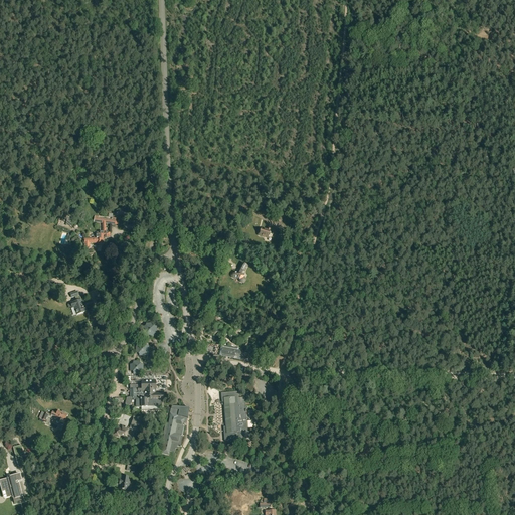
[(106,232),(105,225),(103,225),(103,232),(97,233),(97,238),(84,239),(84,249),(89,249),(89,243),(98,243),(98,244),(102,244),(102,241),(103,241),(103,237),(110,237),(110,232),(106,232)]
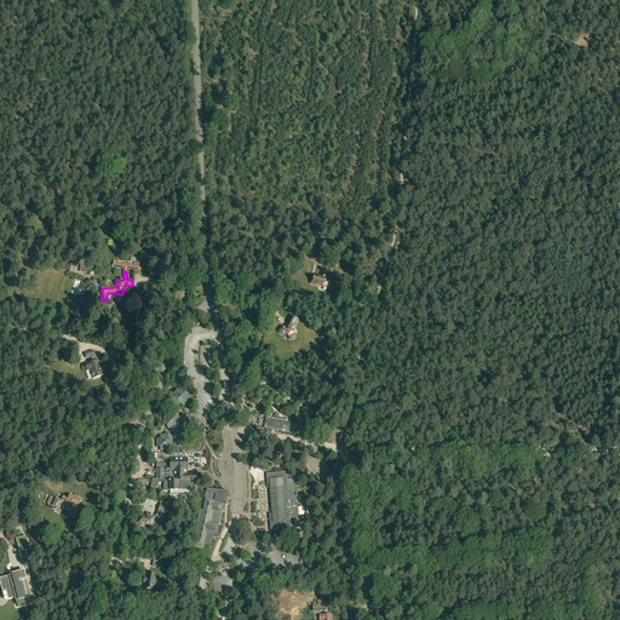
[(313,285),(322,287),(326,276),(322,275),(321,279),(315,276),(313,285)]
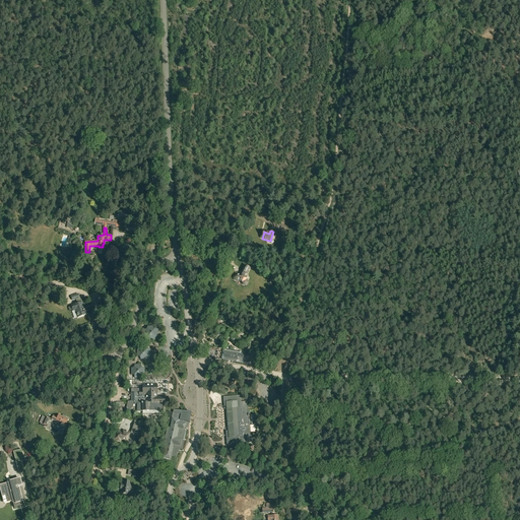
[(245,275),(246,274),(247,274),(250,268),(246,266),(242,272),(243,272),(243,274),(240,272),(239,275),(237,274),(236,276),(235,278),(236,279),(238,280),(240,280),(241,279),(242,279),(242,281),(243,283),(245,284),(247,284),(248,282),(248,281),(250,278),(245,275)]
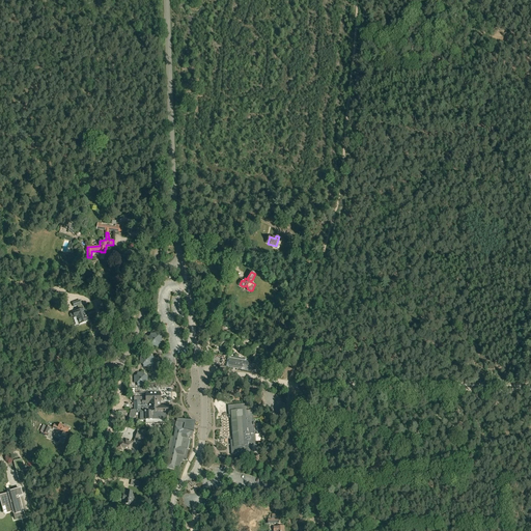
[(86,316),(84,309),(82,310),(80,305),(81,305),(79,301),(73,303),(74,307),(77,306),(79,311),(73,313),(74,317),(77,317),(79,325),(91,322),(89,315),(86,316)]
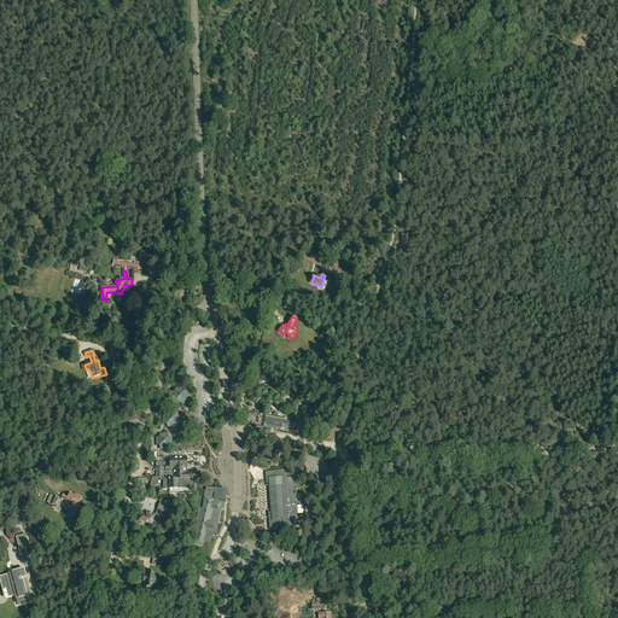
[(186,390),(172,390),(172,404),(186,404),(186,390)]
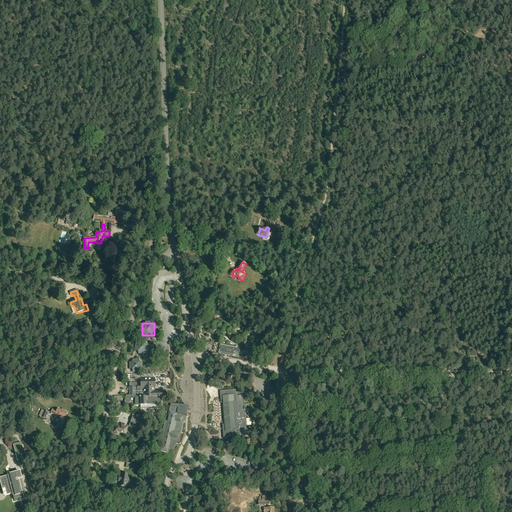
[(144,344),(144,341),(138,341),(138,344),(135,344),(135,351),(138,351),(138,354),(144,354),(144,351),(147,351),(147,344),(144,344)]
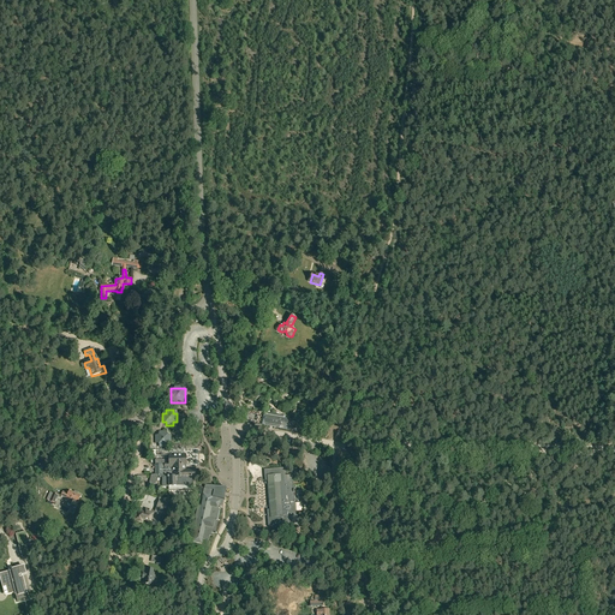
[(266,416),(266,413),(258,412),(256,424),(264,425),(264,423),(266,416)]
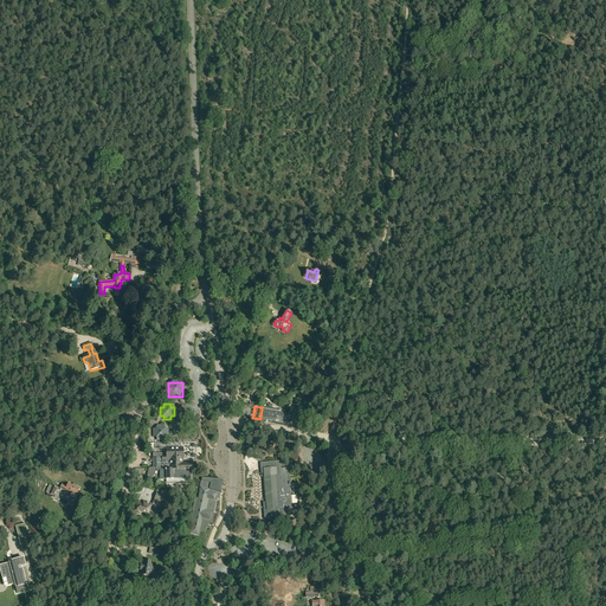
[(165,430),(165,426),(156,426),(156,430),(153,430),(153,437),(156,437),(156,440),(165,440),(165,437),(168,437),(168,430),(165,430)]
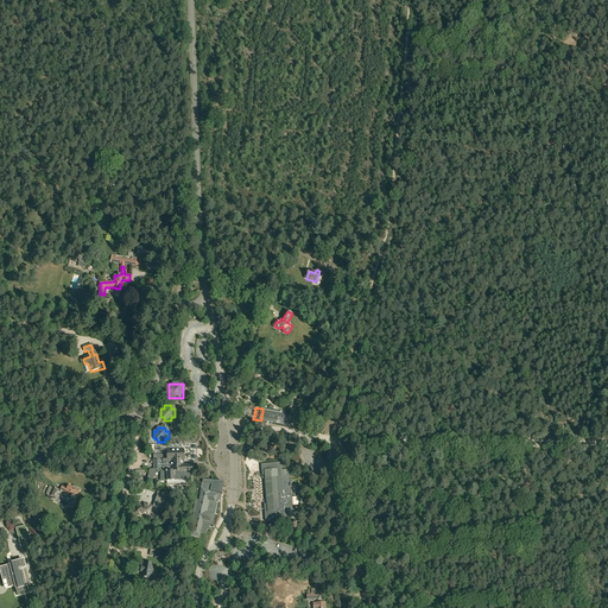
[(160,473),(160,482),(168,482),(194,482),(192,475),(194,475),(194,464),(184,464),(183,450),(166,450),(166,458),(163,458),(163,461),(153,461),(153,470),(150,470),(147,479),(153,480),(154,474),(158,474),(158,473),(160,473)]
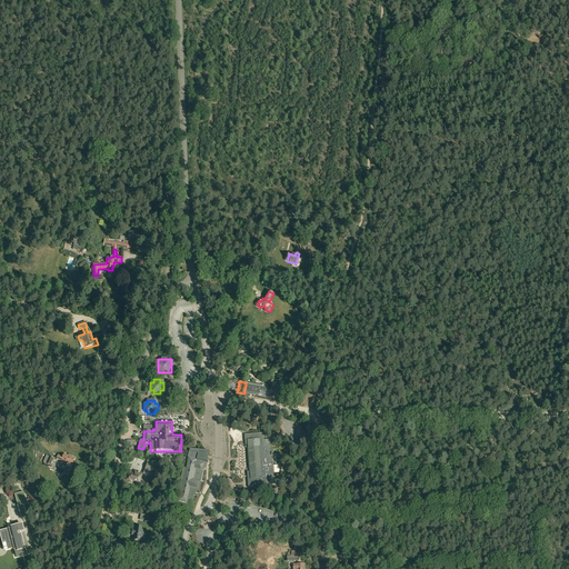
[(272,485),(271,477),(273,477),(272,457),(272,453),(271,453),(271,446),(263,447),(261,433),(245,435),(246,446),(249,445),(251,472),(247,472),(249,487),(272,485)]
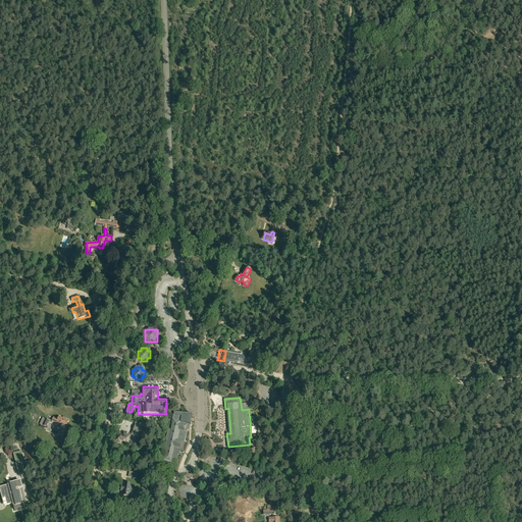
[(173,416),(171,423),(172,423),(170,430),(169,430),(167,439),(166,439),(164,448),(165,448),(163,460),(170,462),(171,458),(176,459),(177,455),(178,456),(179,453),(181,453),(185,444),(183,442),(185,441),(187,432),(186,432),(186,428),(189,428),(190,424),(191,424),(191,422),(191,420),(190,420),(191,414),(174,412),(173,416)]
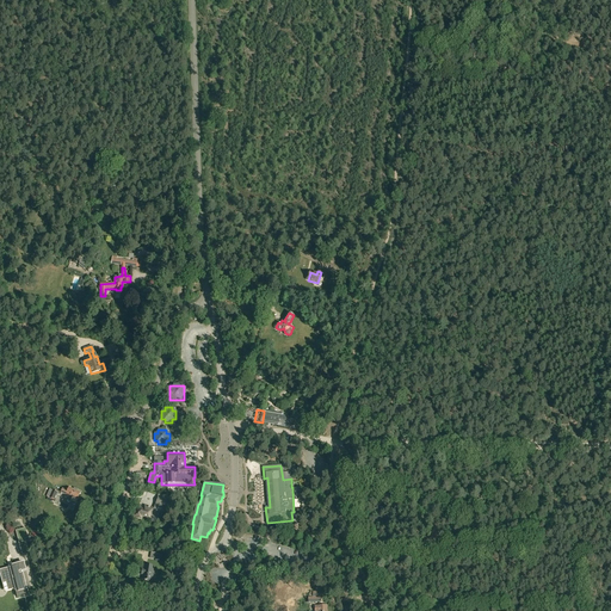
[(80,493),(69,488),(67,491),(62,488),(61,493),(69,497),(69,495),(78,499),(80,493)]
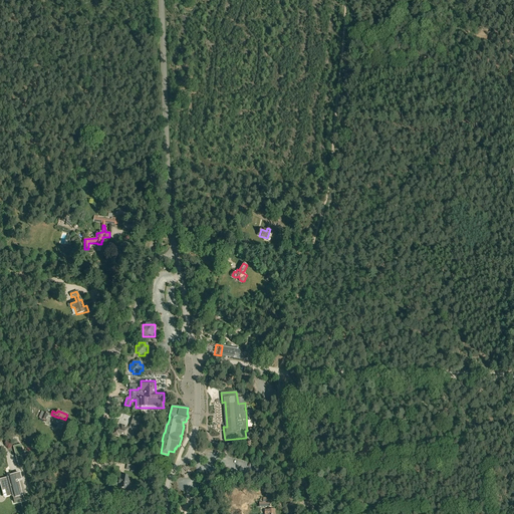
[(142,429),(146,420),(134,416),(129,428),(121,425),(121,426),(116,424),(113,431),(113,430),(112,434),(117,436),(118,434),(125,437),(126,434),(132,436),(135,430),(139,432),(141,428),(142,429)]
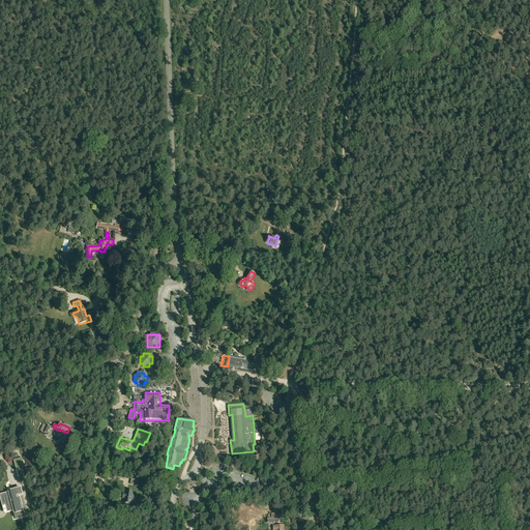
[(17,518),(22,516),(15,490),(9,492),(10,493),(2,495),(4,500),(2,500),(3,504),(5,503),(6,509),(13,508),(17,518)]
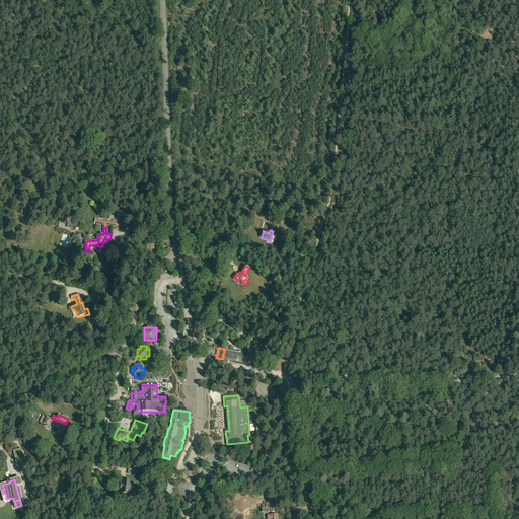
[(130,483),(123,480),(121,493),(129,494),(129,490),(130,490),(131,486),(130,486),(130,483)]
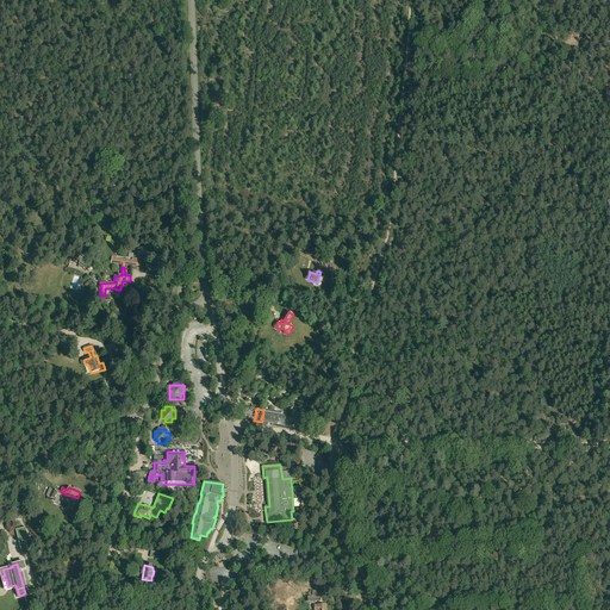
[(321,602),(319,591),(312,592),(312,597),(307,597),(307,602),(321,602)]
